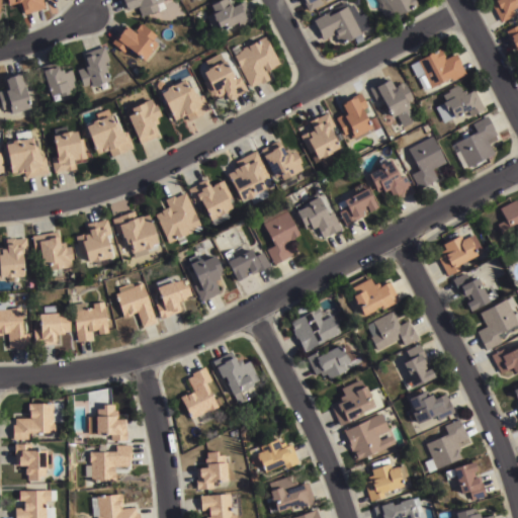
[(41,0),(45,7),(30,11),(31,12),(26,14),(25,13),(23,14),(20,5),(17,6),(15,1),(14,1),(15,2),(11,4),(10,3),(8,4),(6,0),(41,0)]
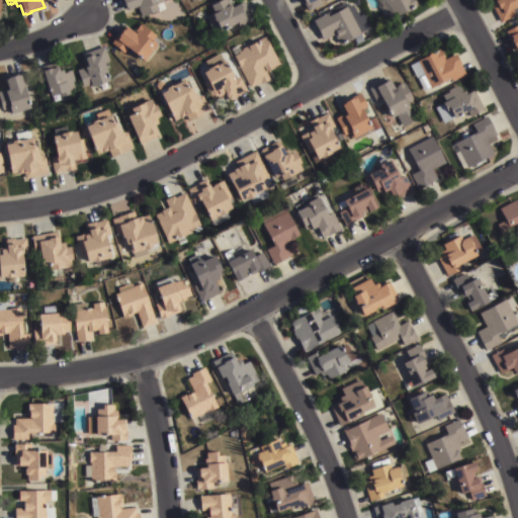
[(120,0),(159,0),(155,2),(158,9),(142,16),(137,6),(125,10),(120,0)]
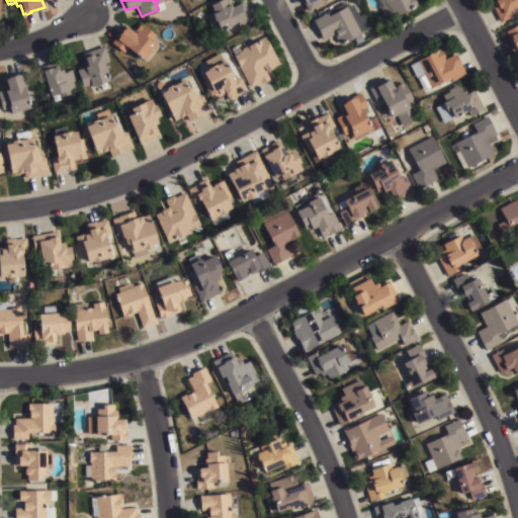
[(210,4),(218,0),(233,0),(235,3),(240,0),(242,0),(254,19),(240,27),(237,20),(222,29),(221,28),(213,32),(205,16),(211,13),(210,11),(213,10),(210,4)]
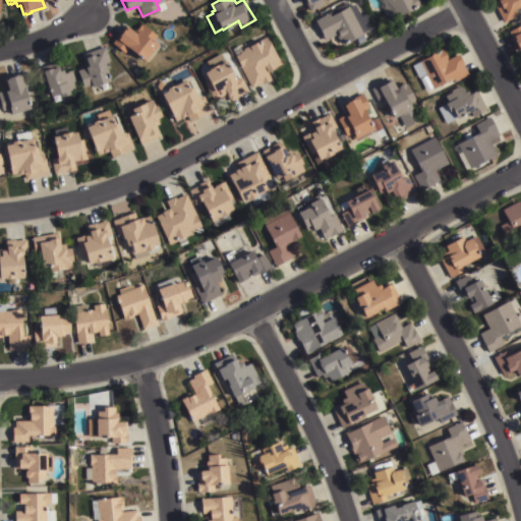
[(321,0),(323,3),(309,10),(304,0),(321,0)]
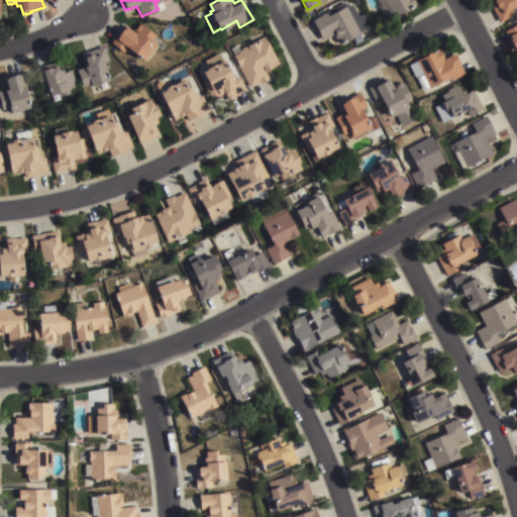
[(413,0),(415,3),(412,5),(413,6),(406,10),(405,9),(393,16),(386,3),(382,6),(379,0),(413,0)]
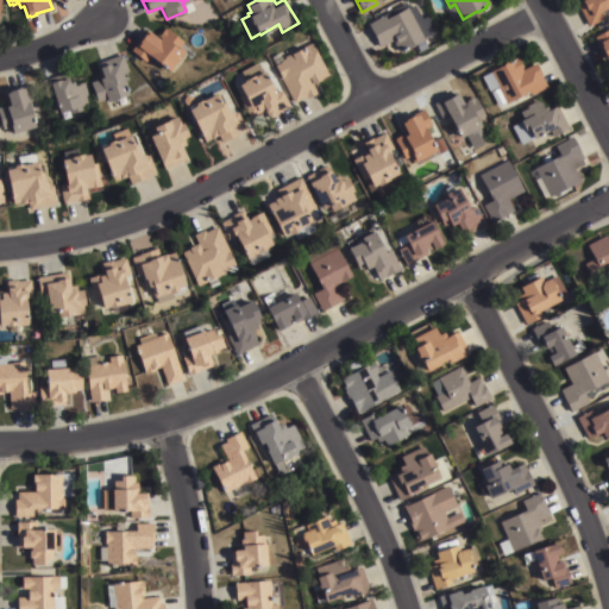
[(608,0),(608,5),(601,10),(604,17),(589,26),(576,2),(579,0),(608,0)]
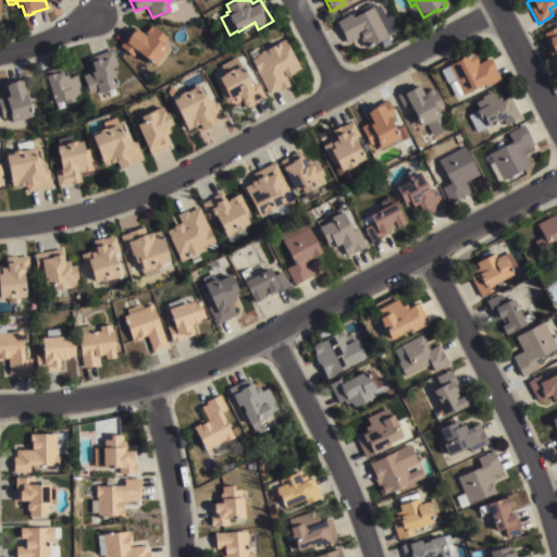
[(378,3),(384,17),(392,14),(399,29),(392,33),(391,31),(386,33),(387,34),(386,35),(391,42),(382,47),(379,39),(363,47),(359,36),(346,42),(335,21),(350,13),(353,16),(374,4),(374,5),(378,3)]
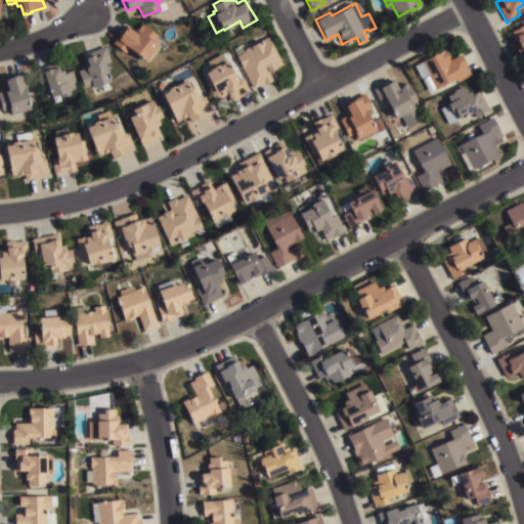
[(141,23),(158,35),(154,40),(159,43),(145,59),(129,47),(125,52),(112,42),(119,33),(120,34),(125,28),(125,29),(128,26),(134,31),(141,23)]
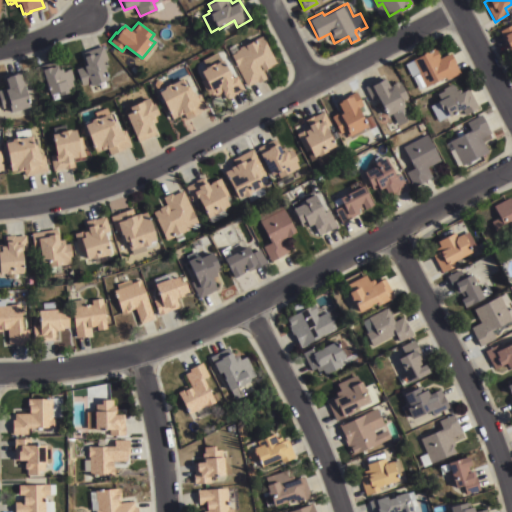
[(511,23),(511,47),(509,49),(499,30),(511,23)]
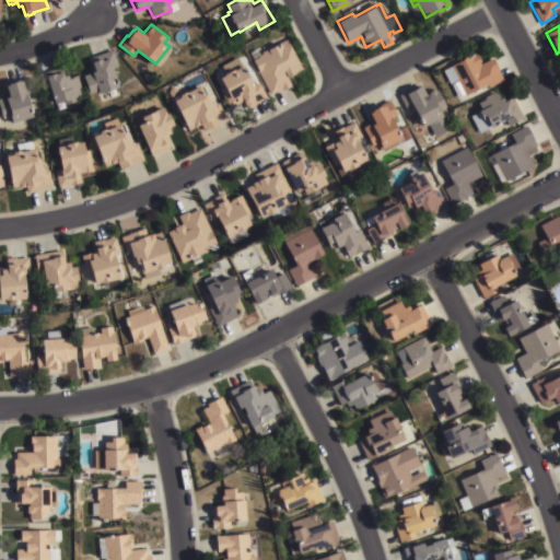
[(261,54),(260,51),(287,38),(302,68),(295,71),(295,73),(287,77),(292,84),(270,95),(253,59),(249,51),(256,48),(259,55),(261,54)]
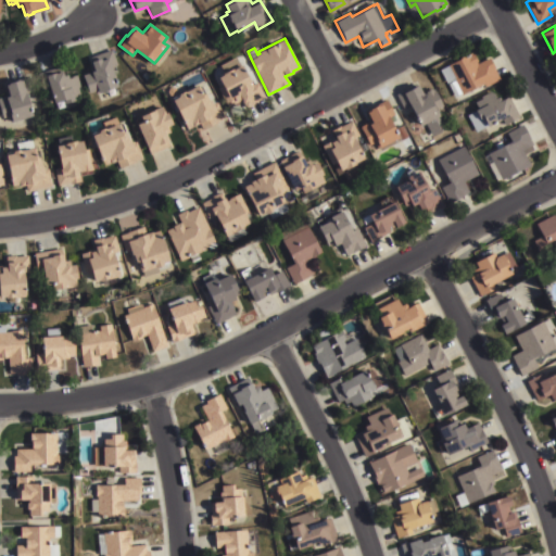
[(90,72),(88,67),(91,66),(88,57),(111,48),(117,64),(111,66),(117,85),(110,88),(102,91),(102,90),(96,92),(96,90),(88,92),(81,74),(90,72)]
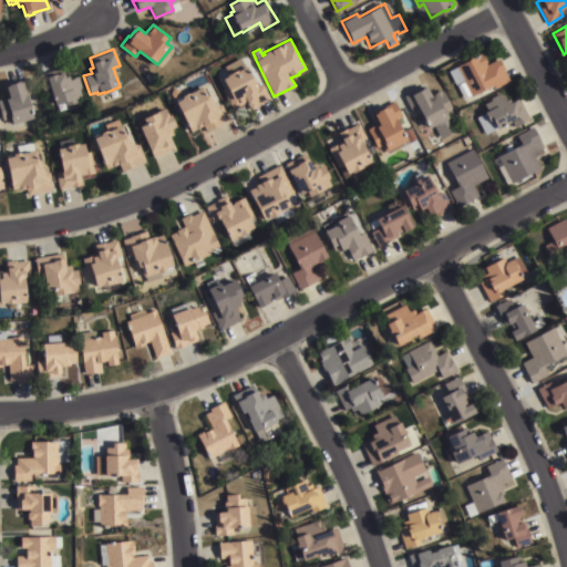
[(447,70),(481,52),(487,63),(498,58),(504,68),(503,69),(509,80),(494,88),(492,83),(463,99),(447,70)]
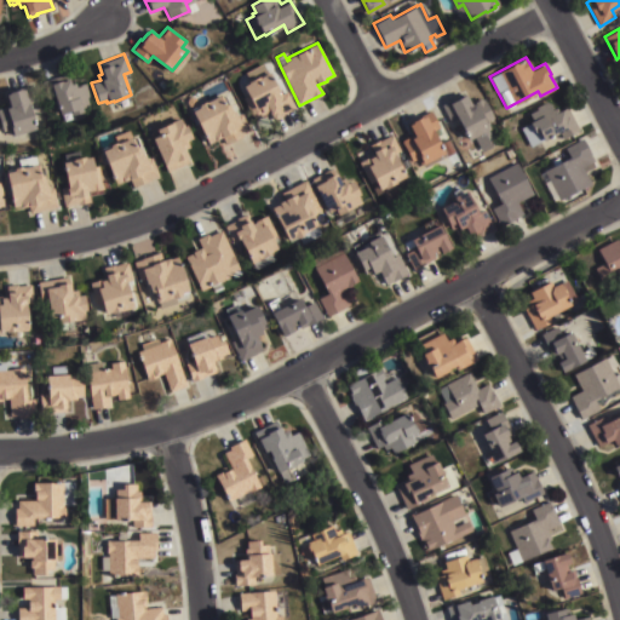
[(269,69),(281,93),(286,91),(296,108),(277,118),(274,112),(271,114),(269,109),(265,110),(267,113),(254,119),(242,97),(248,95),(244,85),(248,82),(248,81),(248,80),(245,72),(262,62),(267,70),(269,69)]
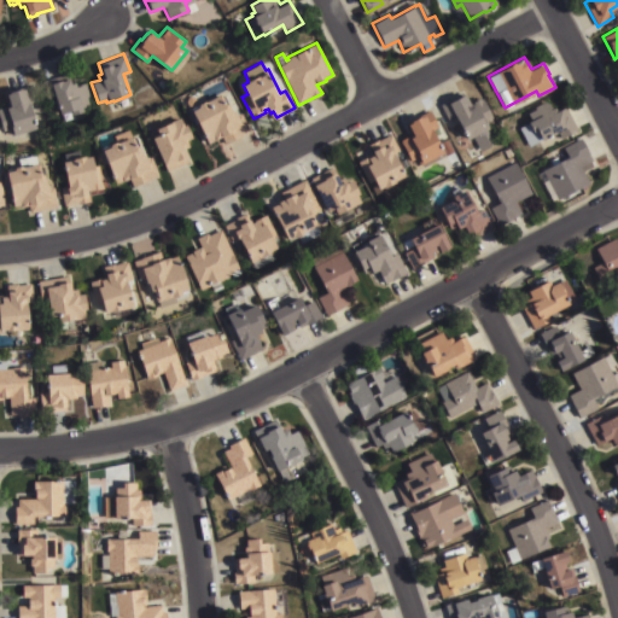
[(40,81),(66,73),(70,83),(74,82),(76,87),(80,85),(79,83),(83,82),(87,93),(88,93),(89,95),(86,97),(88,105),(81,106),(82,110),(70,114),(69,110),(59,112),(56,103),(54,104),(53,101),(56,100),(53,95),(46,99),(40,81)]
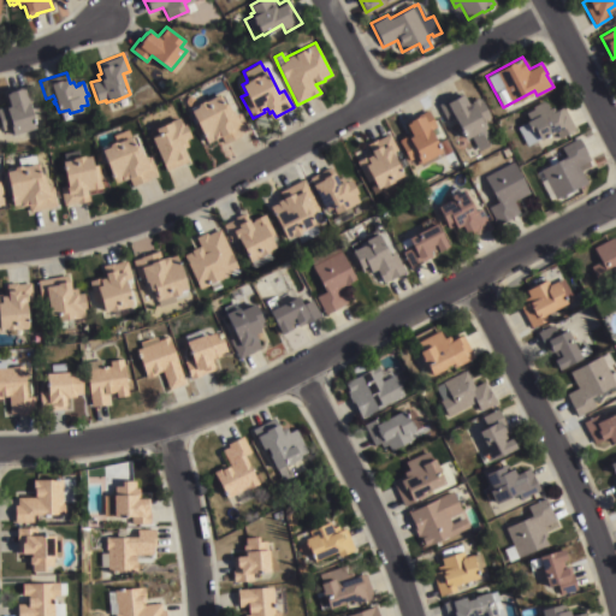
[(10,135),(9,129),(1,130),(0,125),(0,107),(6,105),(7,106),(9,105),(5,90),(30,83),(34,99),(27,101),(35,128),(10,135)]
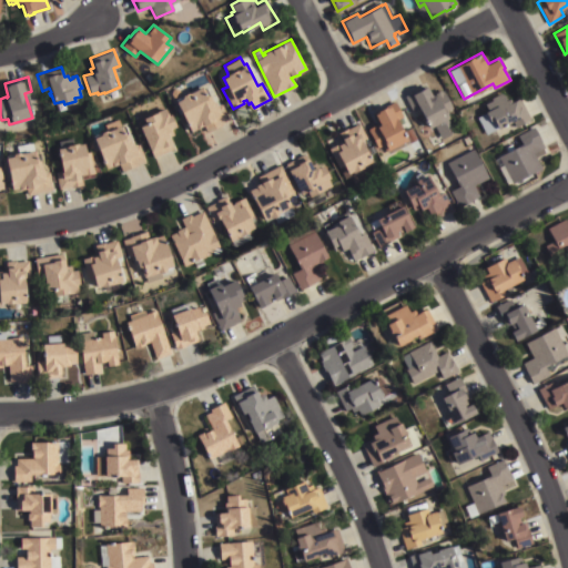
[(426,83),(433,95),(443,90),(452,108),(446,111),(449,115),(450,114),(458,129),(436,141),(418,108),(412,111),(404,95),(426,83)]
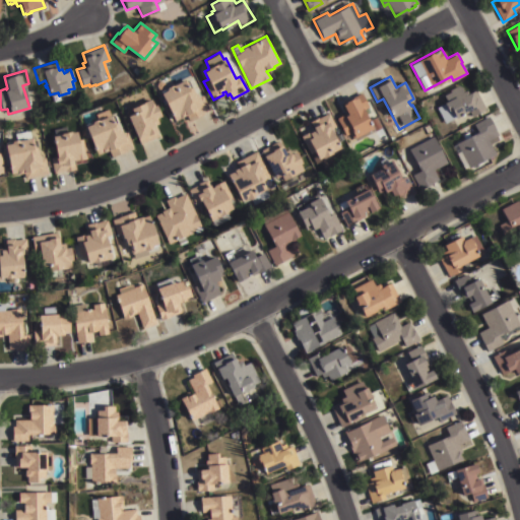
[(160,90),(167,87),(168,86),(172,84),(173,84),(181,80),(182,81),(185,80),(188,87),(192,85),(195,92),(197,92),(199,96),(202,94),(210,111),(189,121),(186,114),(174,120),(160,90)]
